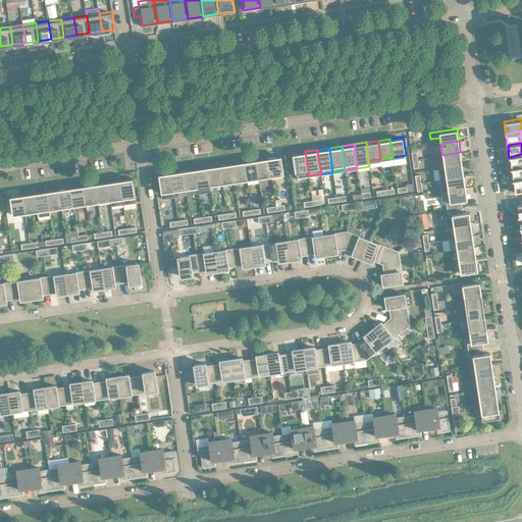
[(309,175),(305,151),(293,153),(296,177),(309,175)]
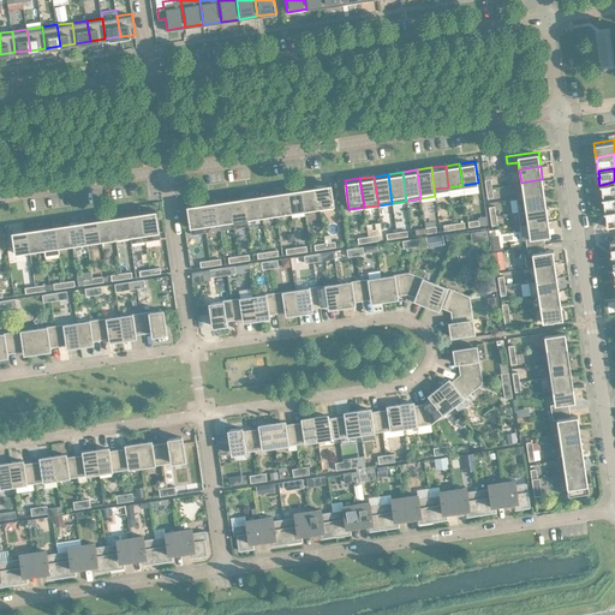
[(521,183),(524,196),(544,193),(542,179),(521,183)]
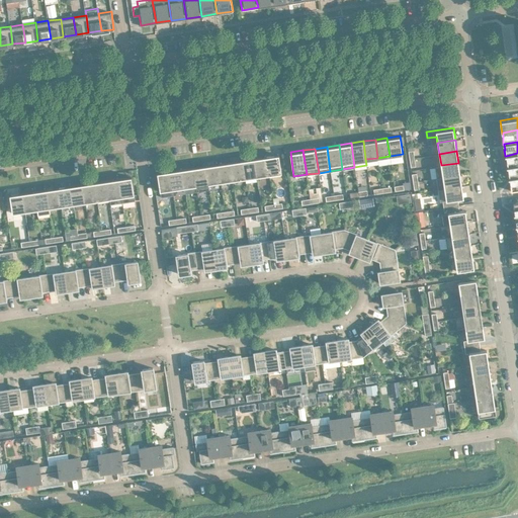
[(507,168),(508,167),(517,165),(517,153),(506,156),(507,161),(506,162),(507,166),(507,168)]
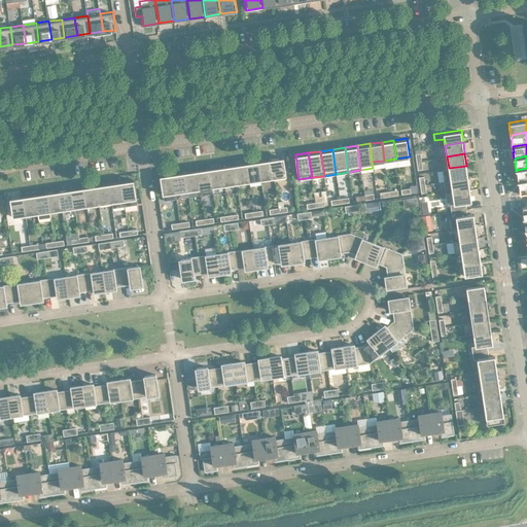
[(283,156),(271,159),(274,177),(286,175),(283,156)]
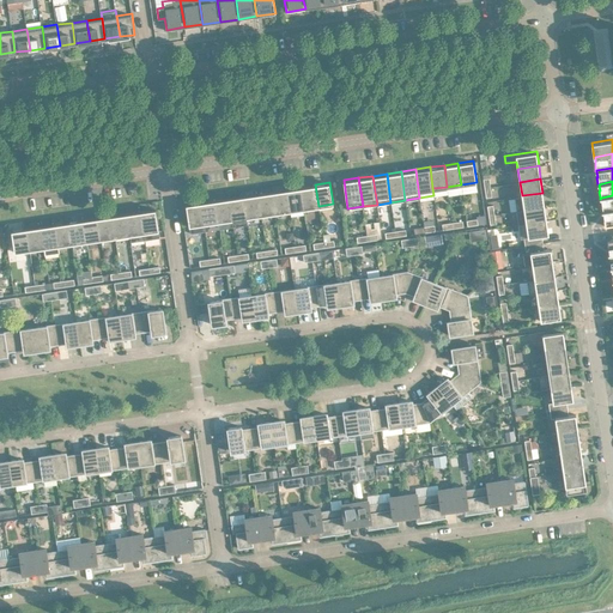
[(315,184),(301,187),(304,208),(319,206),(315,184)]
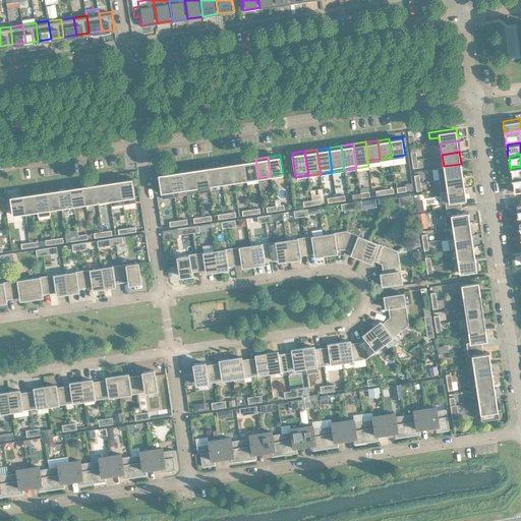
[(255,159),(243,160),(246,178),(258,177),(255,159)]
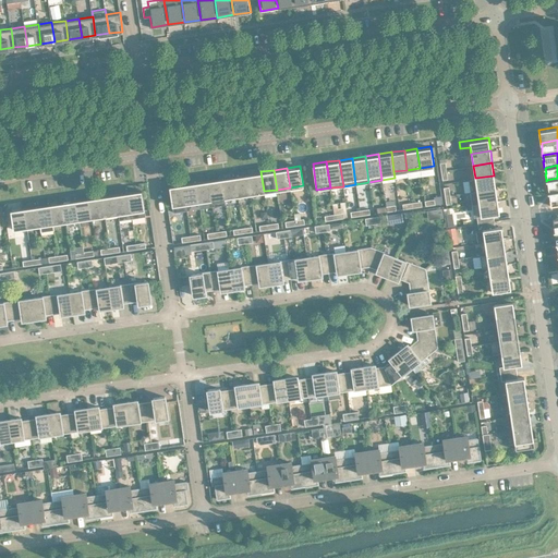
[(261,171),(247,173),(251,193),(264,191),(261,171)]
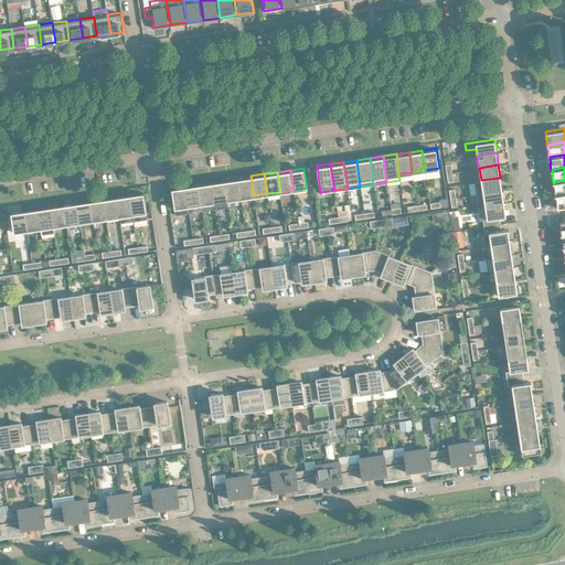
[(251,176),(237,178),(241,198),(254,195),(251,176)]
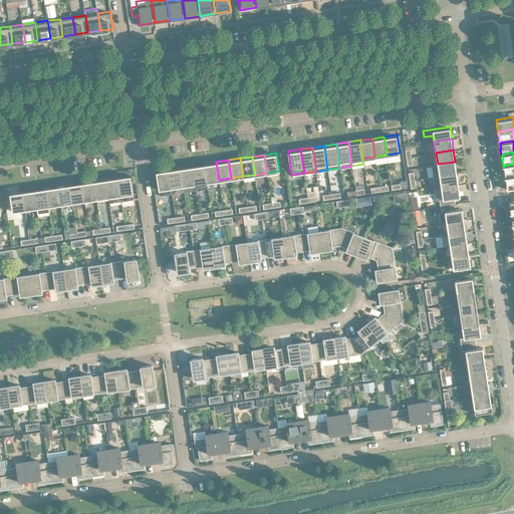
[(216,162),(204,164),(207,182),(219,180),(216,162)]
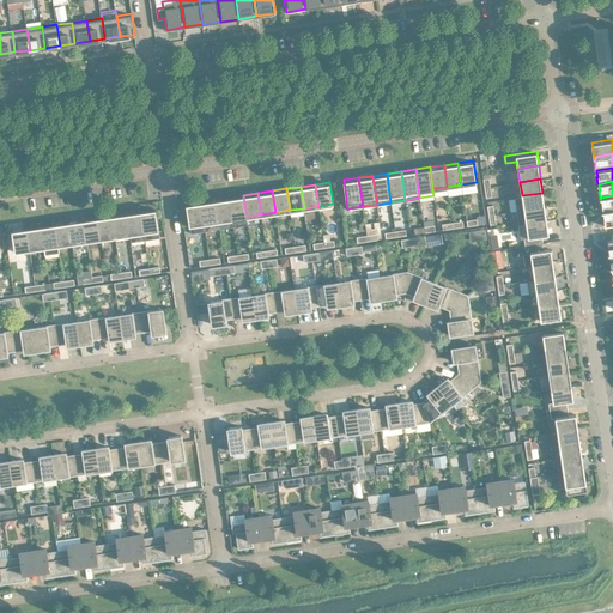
[(515,196),(516,210),(545,206),(542,193),(522,195),(515,196)]
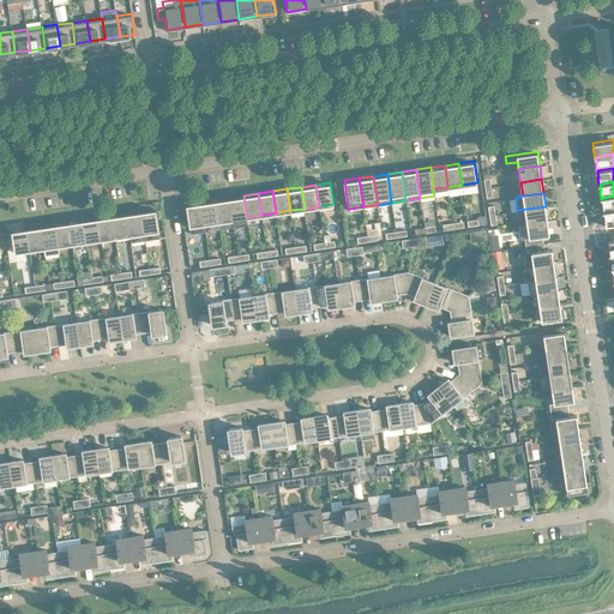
[(244,196),(229,197),(233,218),(247,217),(244,196)]
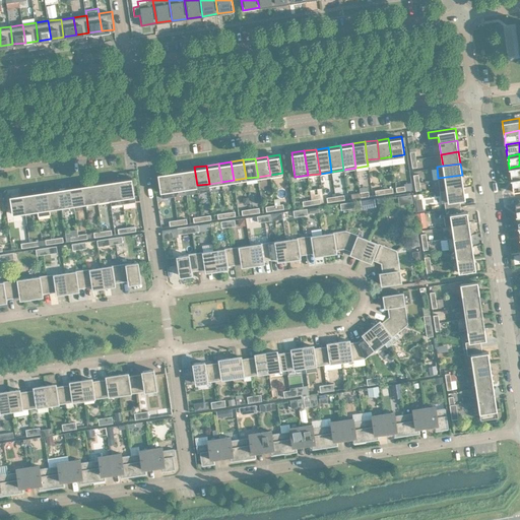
[(510,180),(511,180),(511,179),(519,177),(519,166),(510,168),(511,174),(510,174),(510,179),(510,180)]
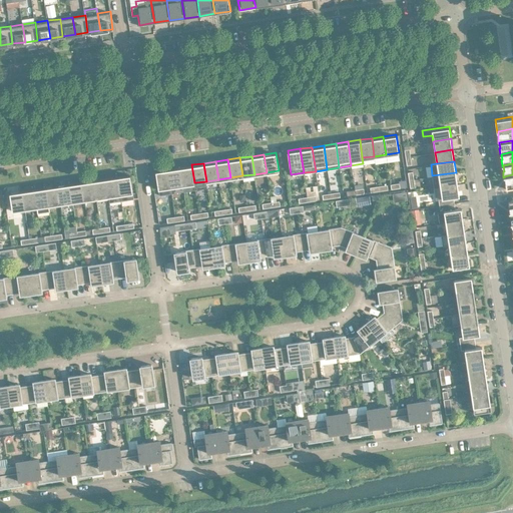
[(191,164),(180,166),(183,190),(195,188),(194,182),(191,164)]
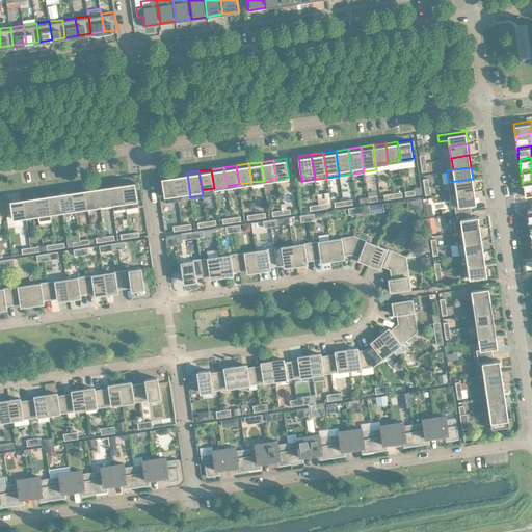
[(187,173),(175,175),(178,200),(190,197),(187,173)]
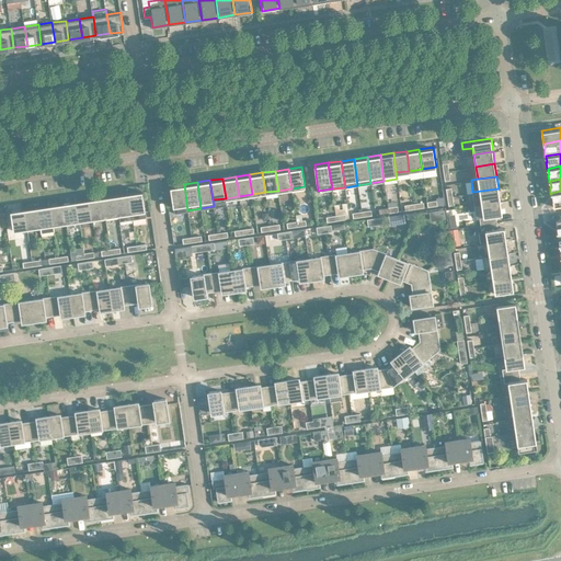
[(187,210),(184,184),(170,186),(174,213),(187,210)]
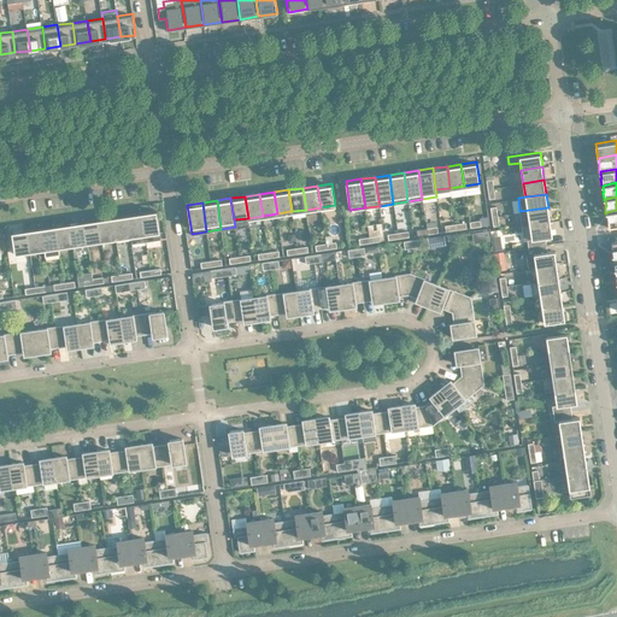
[(519,211),(522,225),(550,221),(548,207),(519,211)]
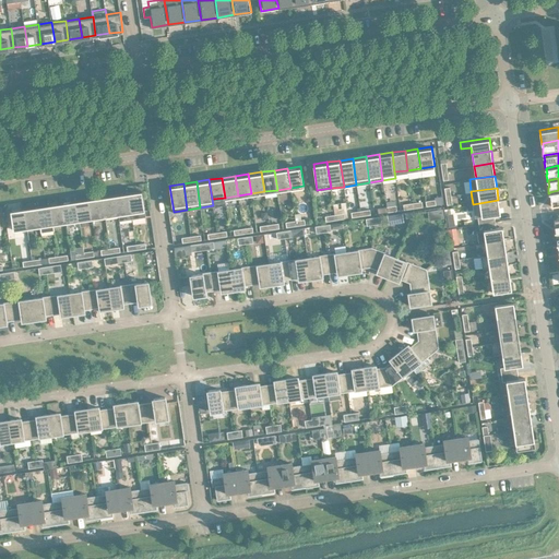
[(142,190),(128,192),(132,217),(145,216),(142,190)]
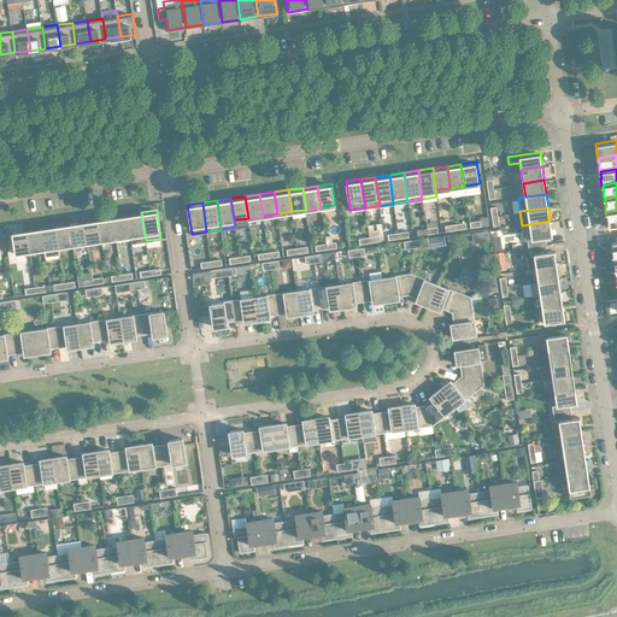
[(616,225),(616,210),(606,212),(606,213),(609,227),(616,225)]
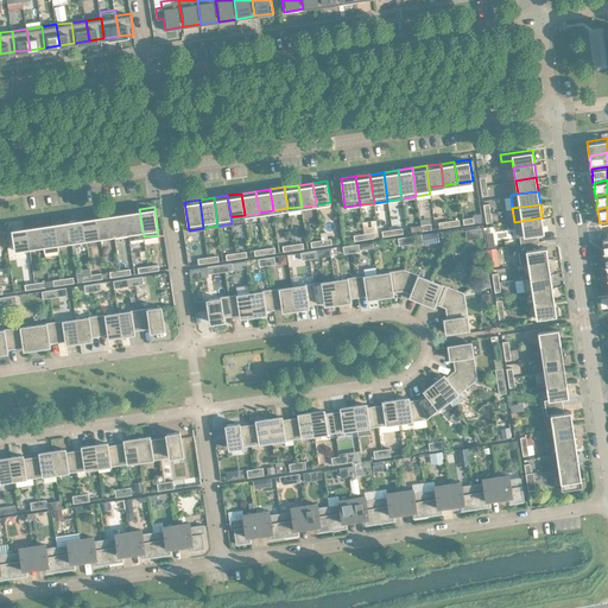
[(139,209),(125,210),(128,232),(130,239),(144,236),(139,209)]
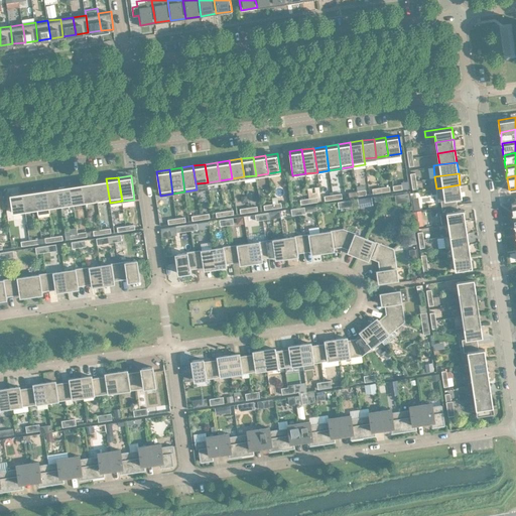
[(106,178),(94,180),(97,199),(109,197),(106,178)]
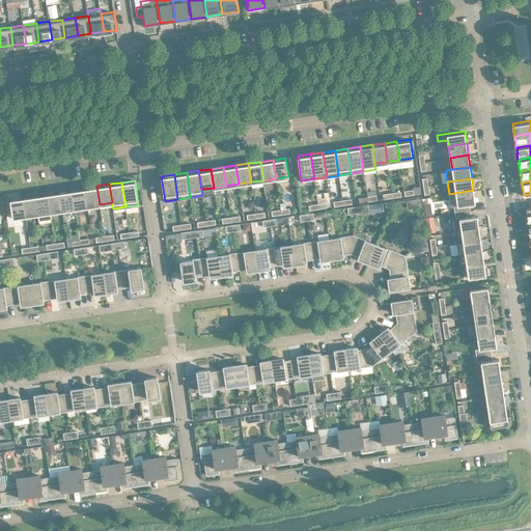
[(96,186),(84,188),(87,206),(100,204),(96,186)]
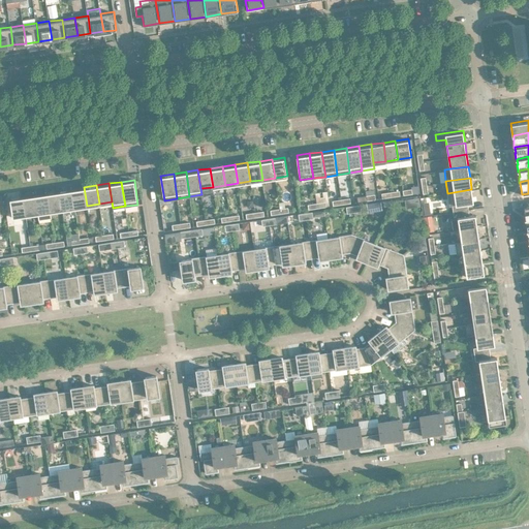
[(84,187),(72,189),(74,208),(87,206),(84,187)]
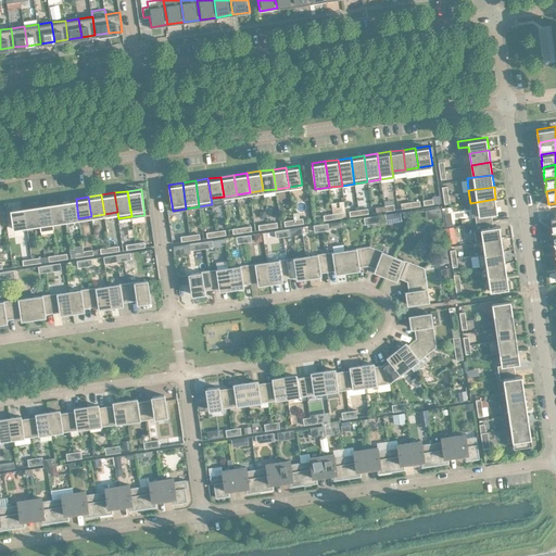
[(76,199),(63,200),(65,219),(78,218),(76,199)]
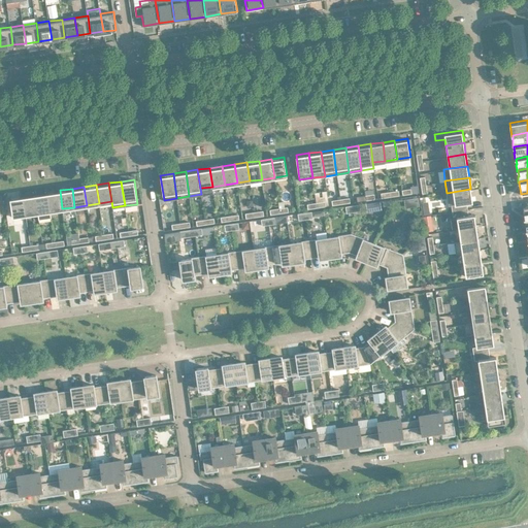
[(447,193),(450,210),(467,208),(466,202),(472,201),(470,189),(447,193)]
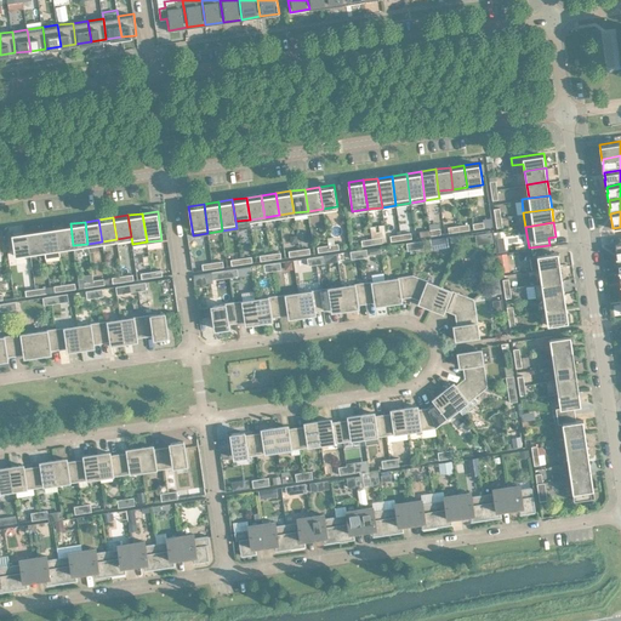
[(70,223),(56,226),(60,248),(73,245),(70,223)]
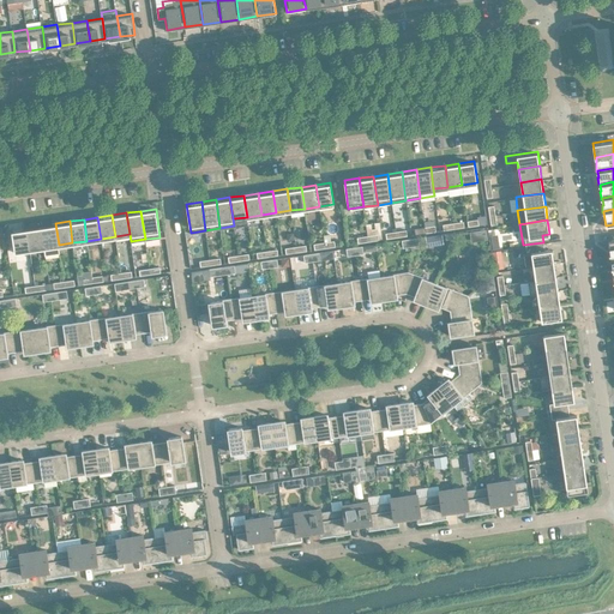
[(41,226),(44,247),(46,254),(59,252),(59,245),(55,223),(41,226)]
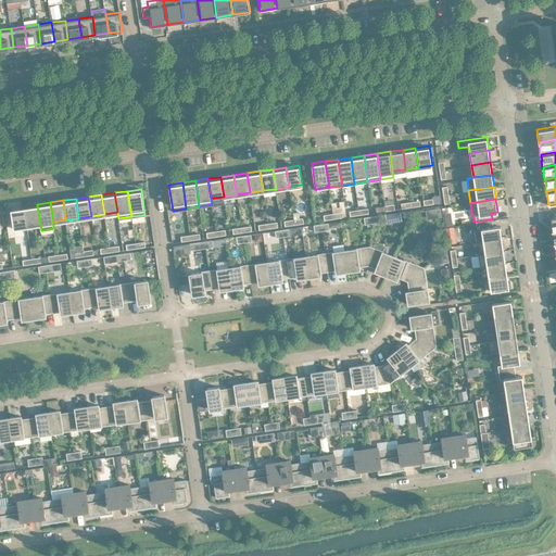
[(27,226),(40,224),(37,204),(24,206),(27,226)]
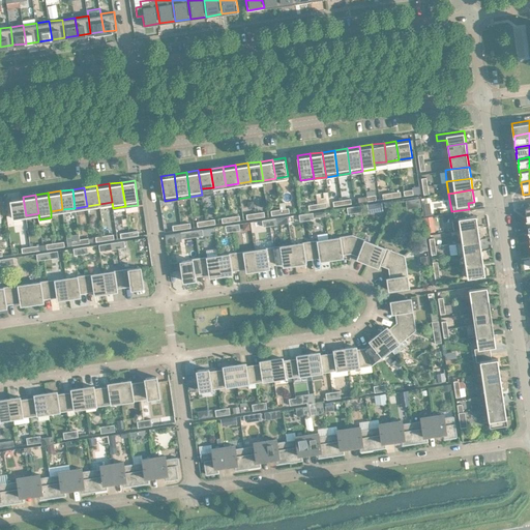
[(12,217),(26,215),(23,197),(10,199),(12,217)]
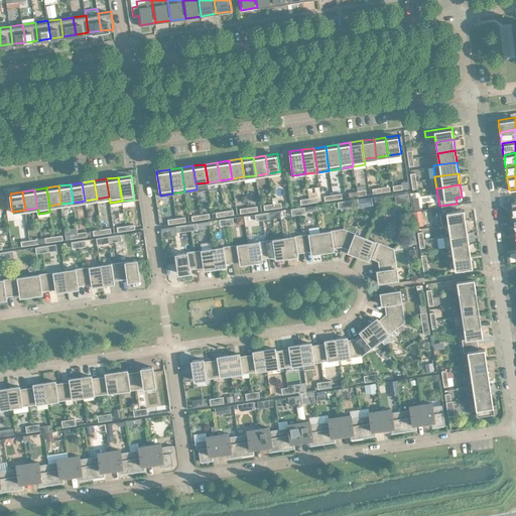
[(408,191),(395,194),(396,202),(409,200),(408,191)]
